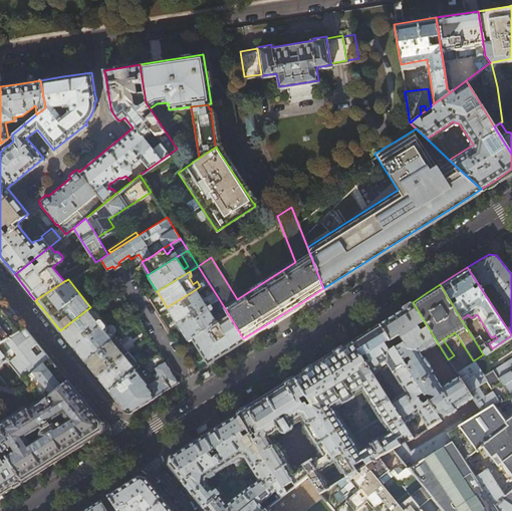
[(203,300),(196,289),(167,307),(172,314),(177,323),(209,302),(208,299),(205,299),(203,300)]
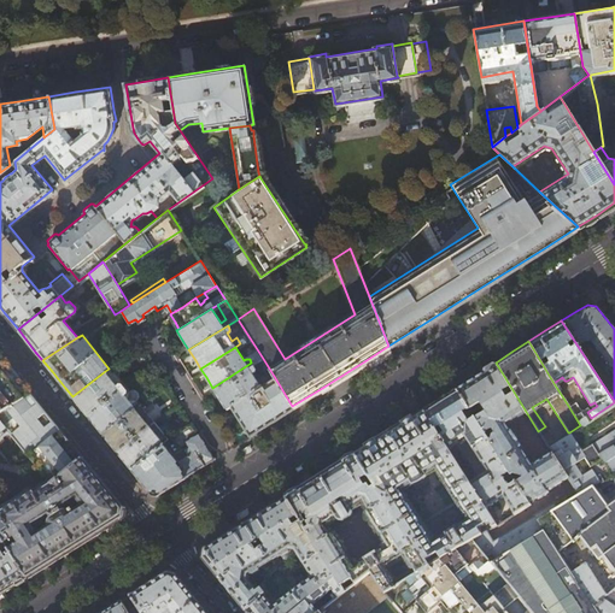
[(3,359),(0,357),(0,410),(29,392),(12,371),(3,359)]
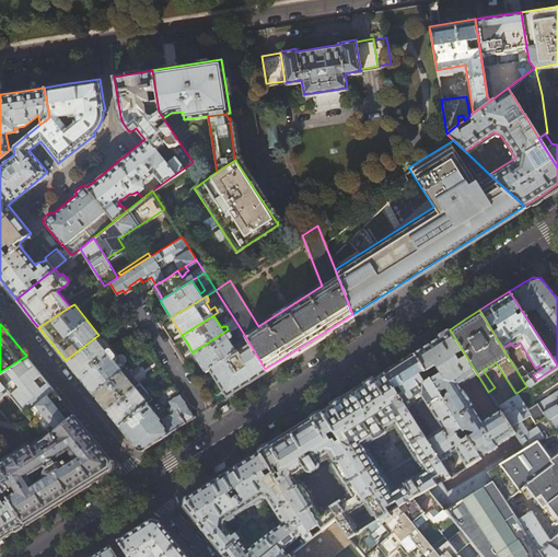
[(209,367),(248,341),(237,324),(234,326),(240,336),(231,343),(227,336),(230,335),(230,334),(228,329),(193,352),(198,361),(204,370),(209,367)]
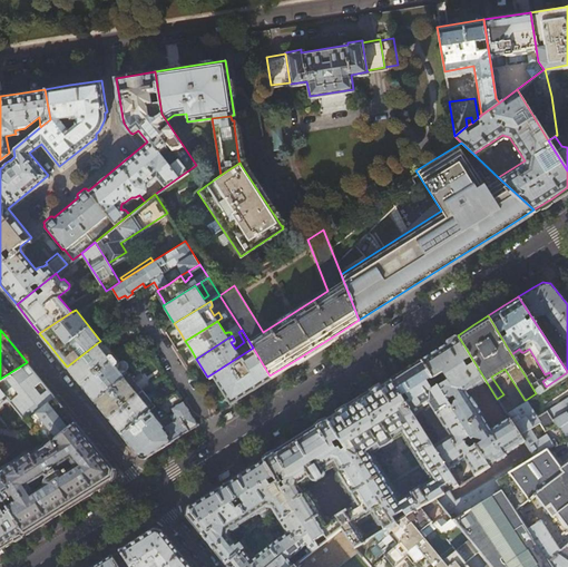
[(439,346),(420,359),(431,375),(437,384),(469,436),(473,445),(485,462),(493,457),(495,458),(505,452),(503,450),(522,439),(508,417),(490,427),(481,412),(471,396),(467,389),(485,379),(458,335),(439,346)]
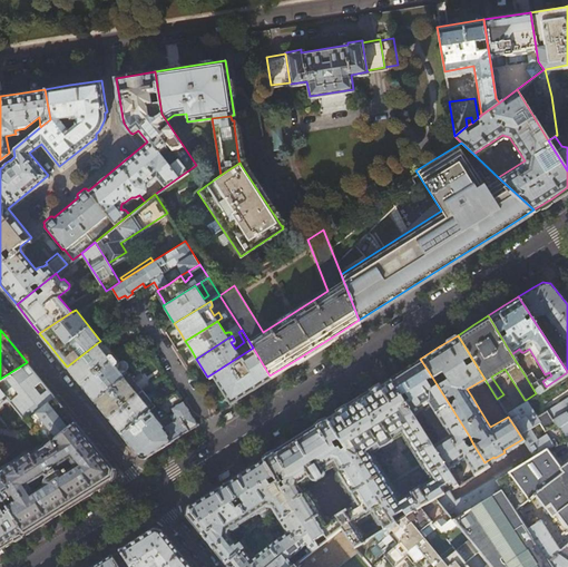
[(103,339),(100,341),(97,343),(67,367),(74,374),(88,392),(94,400),(123,375),(128,372),(125,368),(126,367),(127,364),(127,362),(126,360),(124,359),(121,358),(119,359),(118,359),(115,355),(115,354),(103,339)]
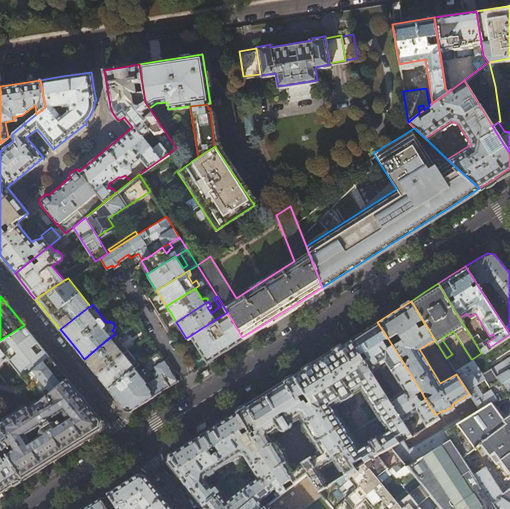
[(242,337),(227,312),(191,335),(199,348),(206,360),(213,356),(242,337)]
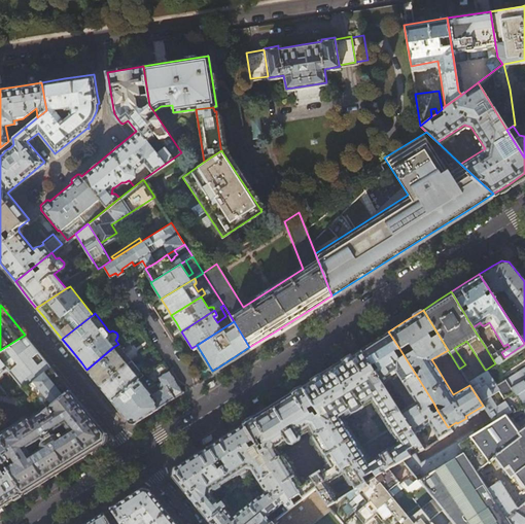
[(393,350),(398,347),(388,332),(374,341),(360,349),(371,365),(375,363),(378,369),(374,372),(375,373),(379,380),(381,382),(396,373),(414,402),(398,411),(412,432),(427,423),(434,433),(422,442),(424,445),(449,429),(448,427),(438,411),(433,414),(430,413),(427,409),(426,408),(433,403),(404,355),(398,358),(393,350)]
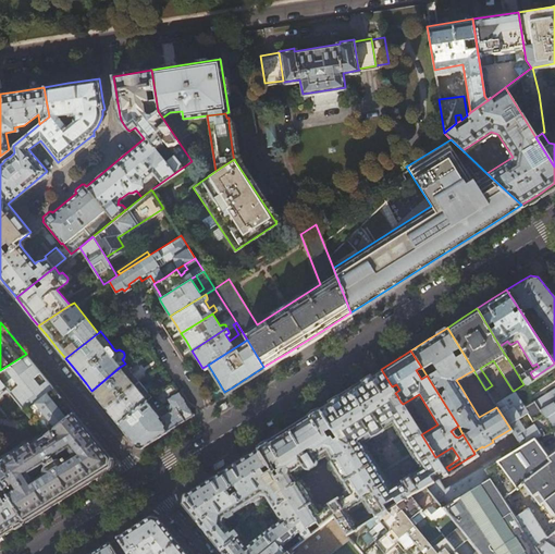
[(50,383),(26,354),(0,370),(0,392),(3,390),(3,391),(2,392),(3,395),(7,395),(9,393),(44,435),(73,411),(50,383)]
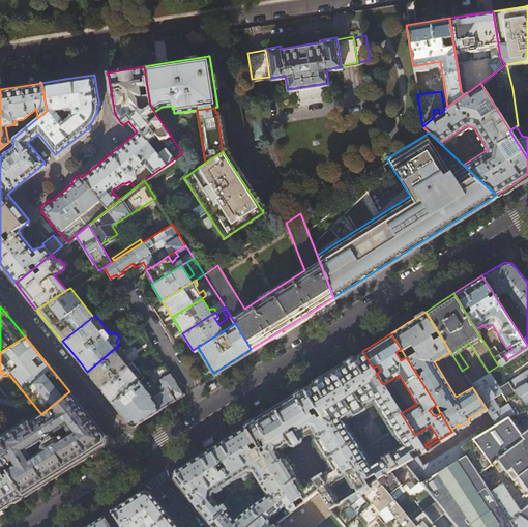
[(492,343),(487,347),(498,366),(507,359),(504,354),(502,350),(500,351),(500,350),(496,349),(492,343)]
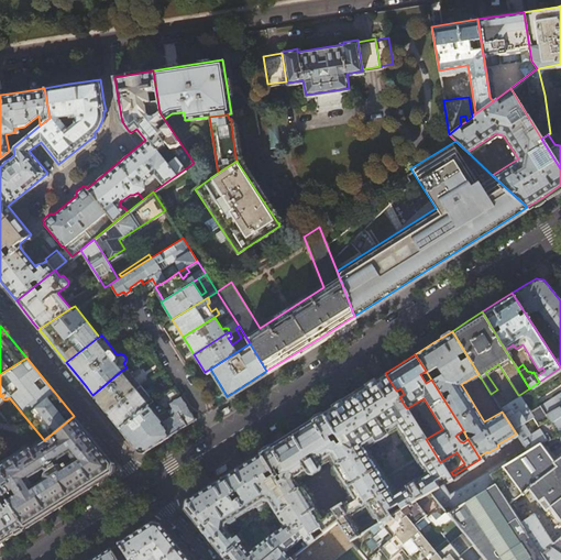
[(131,383),(121,371),(92,395),(98,402),(106,410),(138,384),(135,382),(133,381),(131,383)]
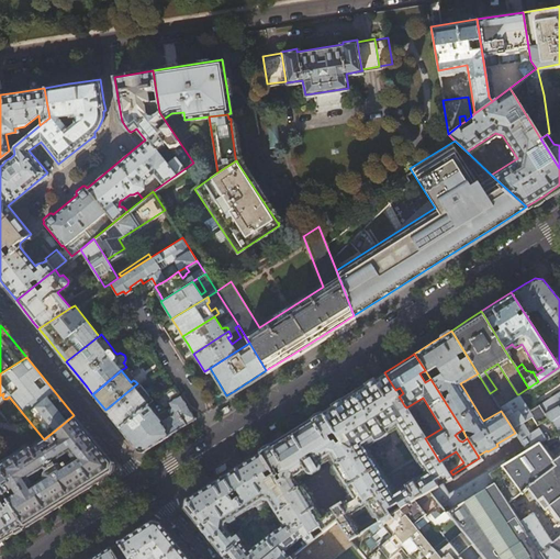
[(322,412),(337,437),(344,433),(348,439),(342,444),(385,514),(417,495),(417,496),(427,490),(440,482),(449,477),(439,461),(425,438),(406,407),(404,405),(399,410),(393,402),(400,398),(399,397),(395,390),(384,372),(354,391),(322,412)]
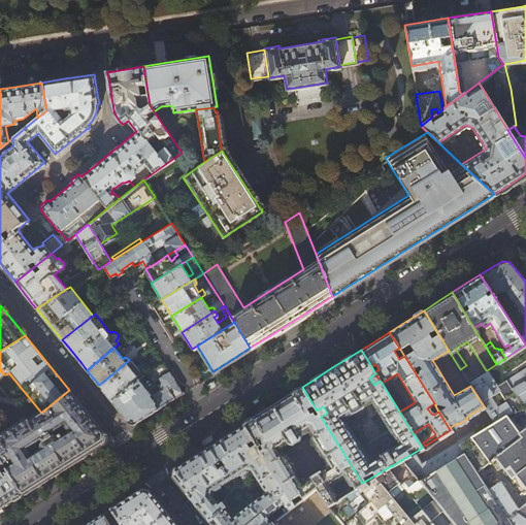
[(131,359),(129,360),(99,385),(104,391),(110,400),(143,373),(131,359)]
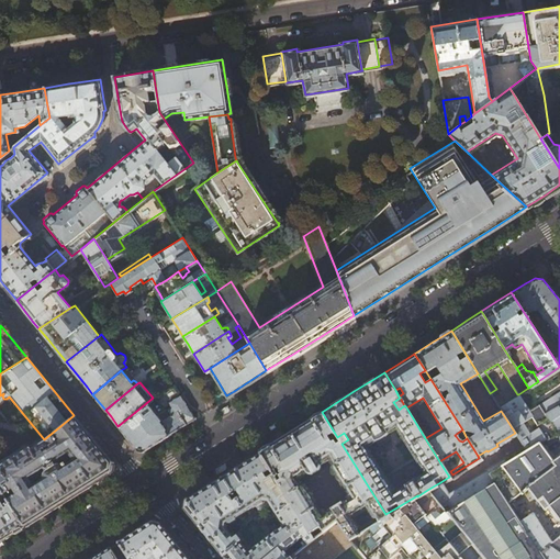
[(158,393),(153,398),(118,426),(125,435),(136,449),(141,449),(167,433),(185,422),(177,411),(188,404),(182,397),(174,383),(158,393)]
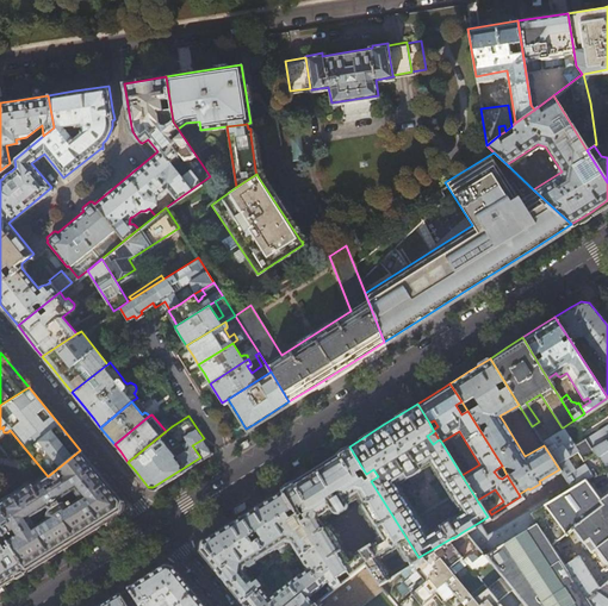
[(607,423),(575,444),(563,428),(562,428),(540,441),(544,445),(559,469),(571,487),(584,479),(603,466),(590,447),(601,439),(607,435),(607,423)]
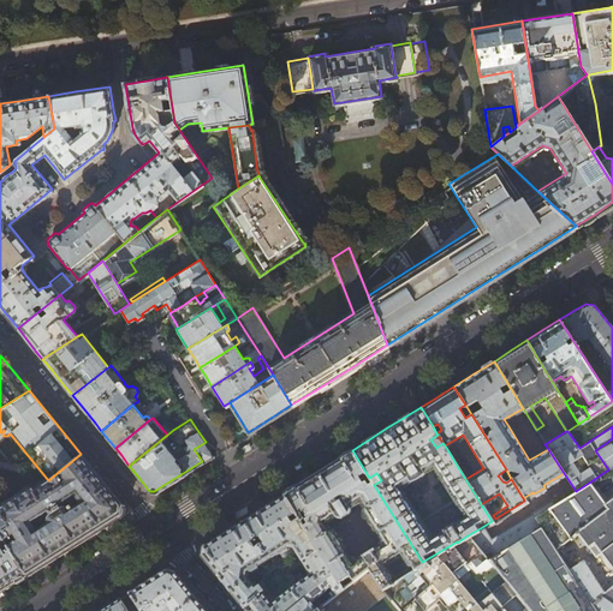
[(213,454),(206,442),(194,449),(202,461),(209,457),(213,454)]
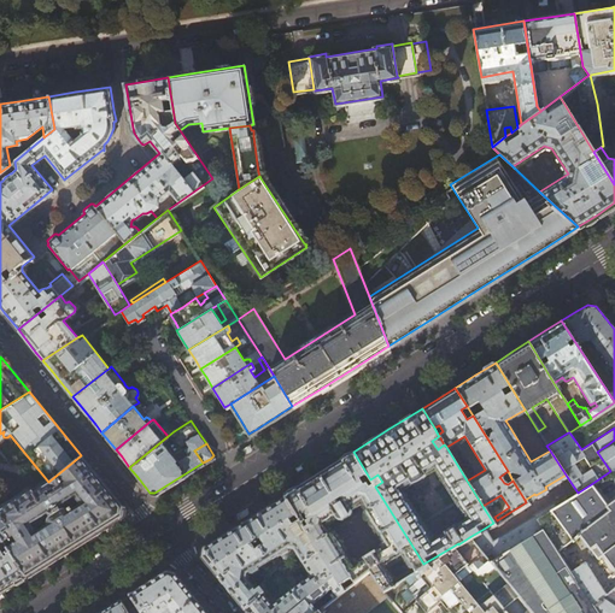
[(614,470),(614,454),(608,444),(597,452),(610,471),(611,472),(614,470)]
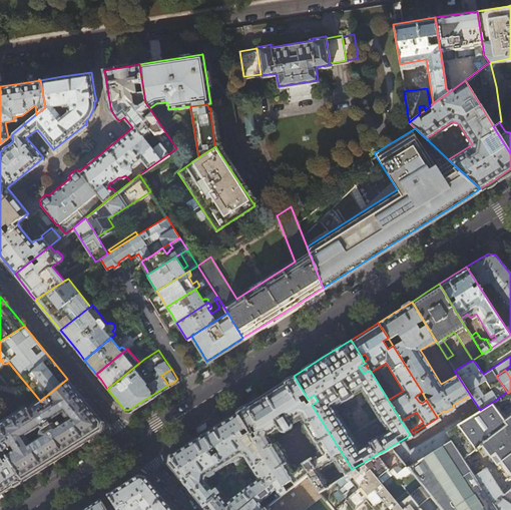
[(326,485),(352,469),(312,405),(308,399),(294,376),(279,385),(254,400),(235,412),(285,490),(306,473),(318,491),(326,485)]
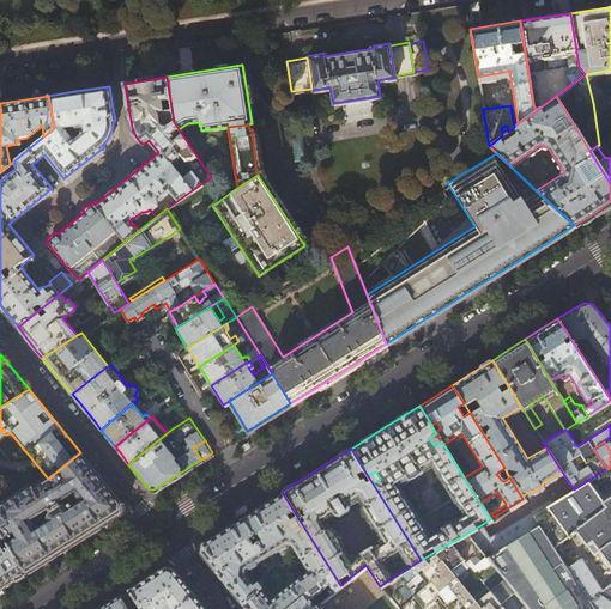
[(120,511),(121,503),(108,487),(91,467),(80,452),(48,479),(32,487),(31,486),(0,504),(0,531),(1,534),(2,536),(13,530),(17,536),(7,543),(8,546),(25,571),(71,542),(120,511)]
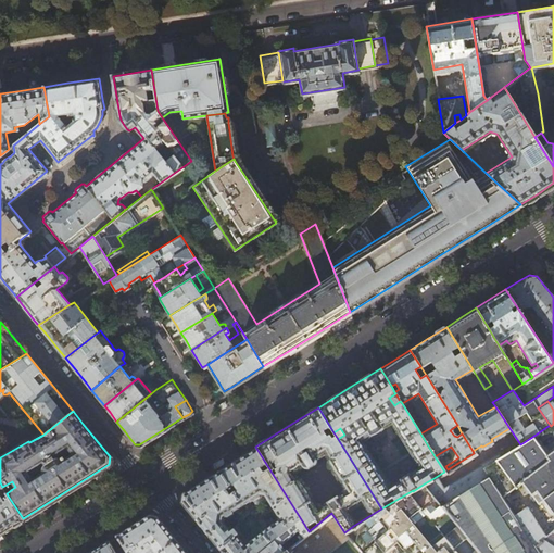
[(553,449),(546,455),(532,437),(520,444),(502,456),(483,468),(489,476),(501,495),(521,481),(537,503),(540,501),(549,512),(551,511),(553,514),(553,513),(553,449)]
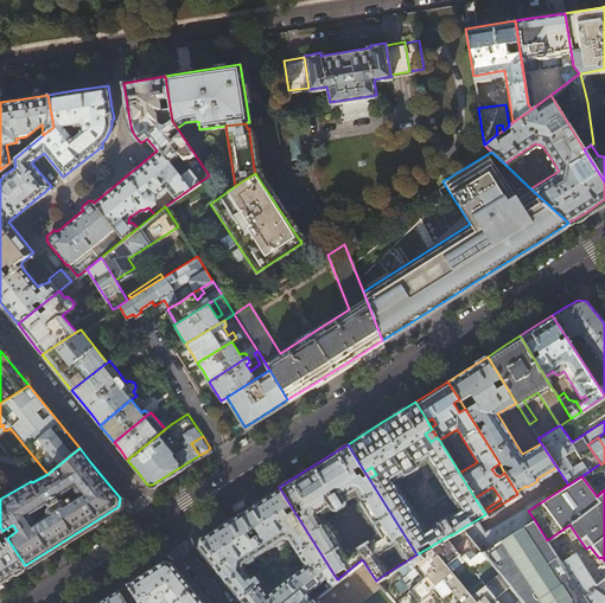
[(337,579),(279,487),(263,496),(225,520),(199,537),(197,546),(230,587),(243,602),(307,602),(311,601),(306,594),(309,591),(314,597),(337,579)]
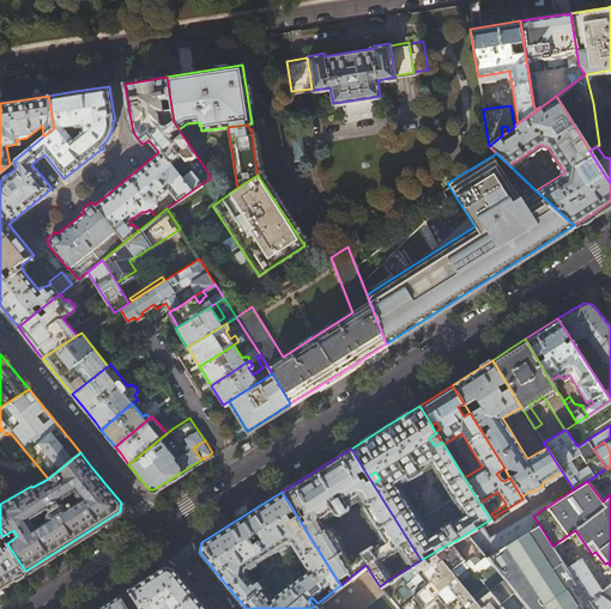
[(533,516),(554,503),(550,498),(530,509),(530,511),(489,535),(481,525),(466,534),(484,556),(539,524),(533,516)]
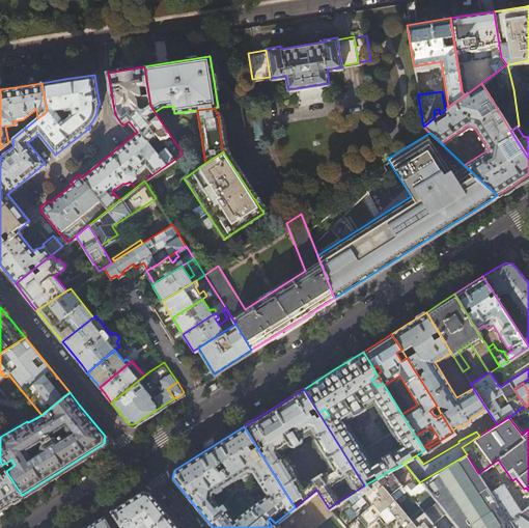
[(491,490),(478,473),(467,454),(419,482),(456,527),(514,527),(509,520),(491,490)]
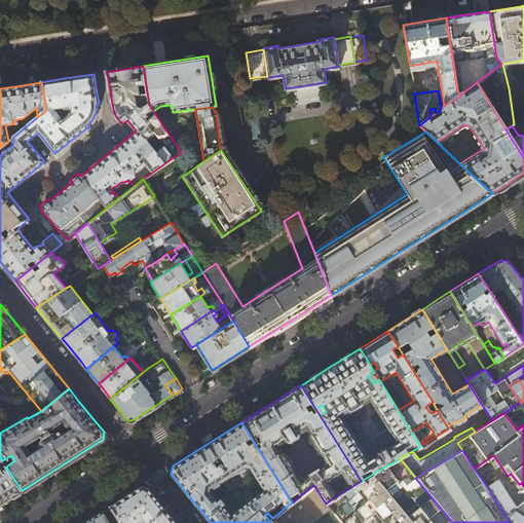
[(0,503),(2,502),(22,490),(7,469),(2,471),(0,467),(0,458),(1,458),(0,456),(0,503)]
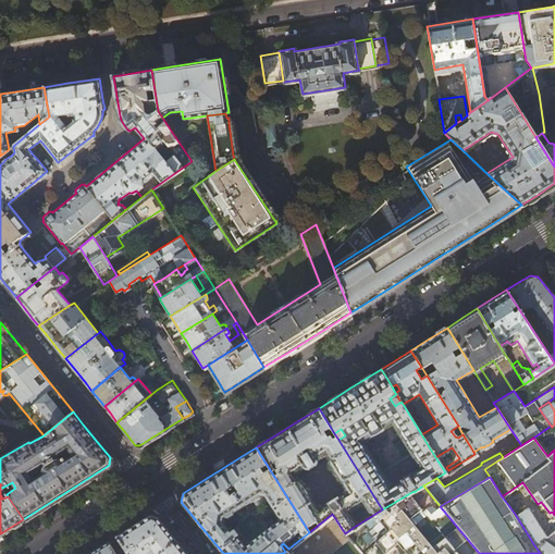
[(354,527),(345,533),(347,536),(362,553),(479,553),(440,506),(423,485),(414,492),(414,491),(382,509),(354,527)]
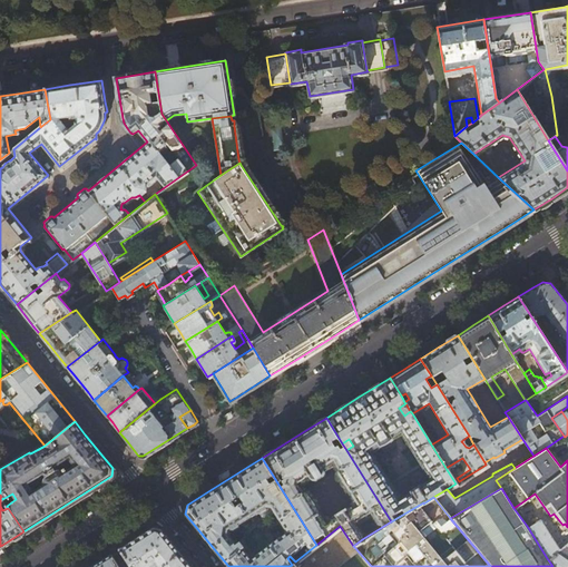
[(540,518),(527,526),(547,558),(559,547),(540,518)]
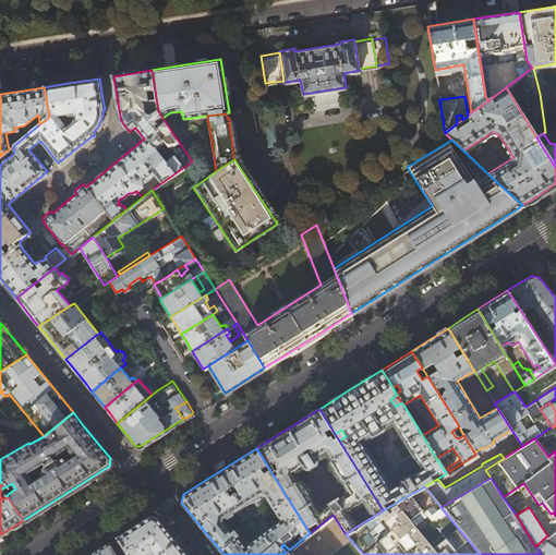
[(133,526),(117,537),(128,554),(189,554),(180,544),(158,517),(149,515),(133,526)]
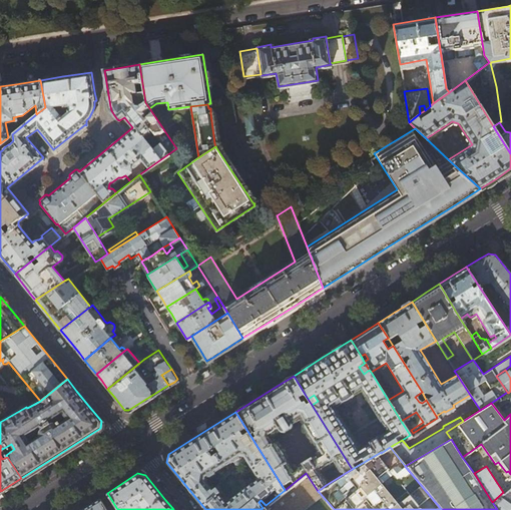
[(297,509),(320,493),(318,491),(306,473),(285,490),(266,505),(263,508),(260,509),(297,509)]
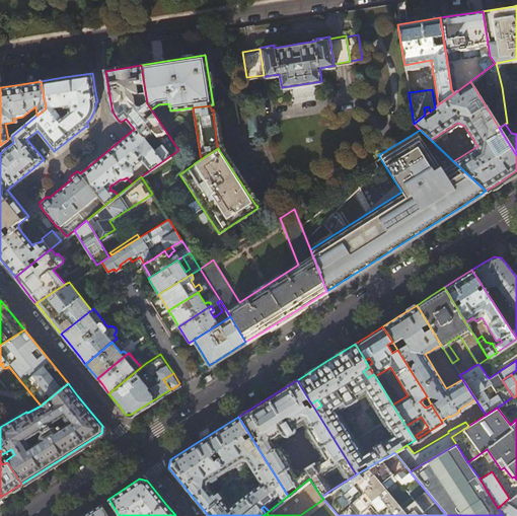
[(516,515),(516,491),(509,498),(498,508),(503,515),(516,515)]
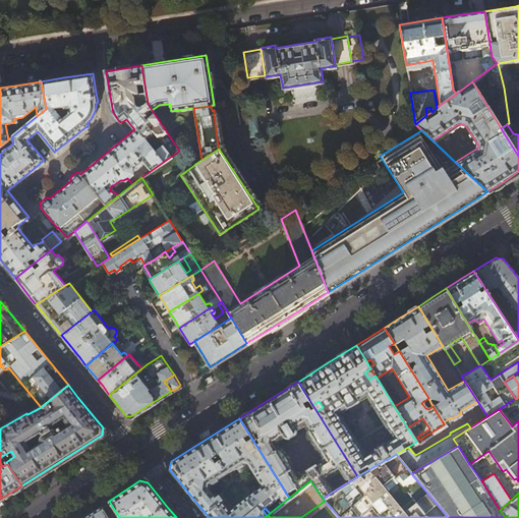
[(108,517),(101,506),(91,512),(80,517),(108,517)]
